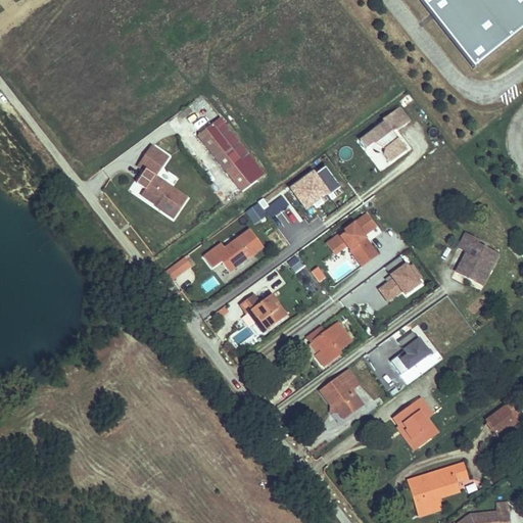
[(522,0),(418,0),(473,68),(522,29),(522,0)]
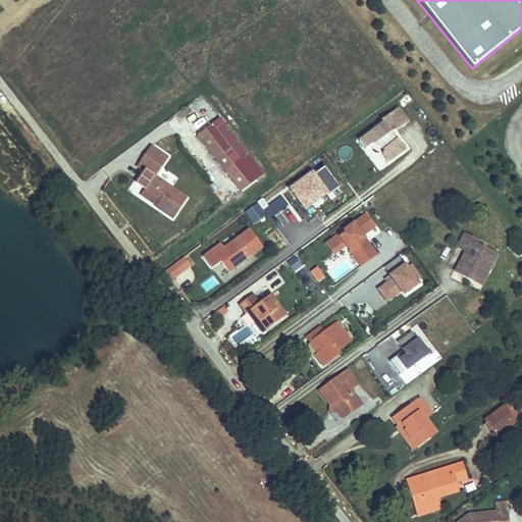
[(393,133),(392,132),(396,129),(397,131),(409,120),(398,105),(380,117),(384,122),(358,142),(365,150),(372,144),(383,149),(381,153),(388,162),(406,149),(393,133)]
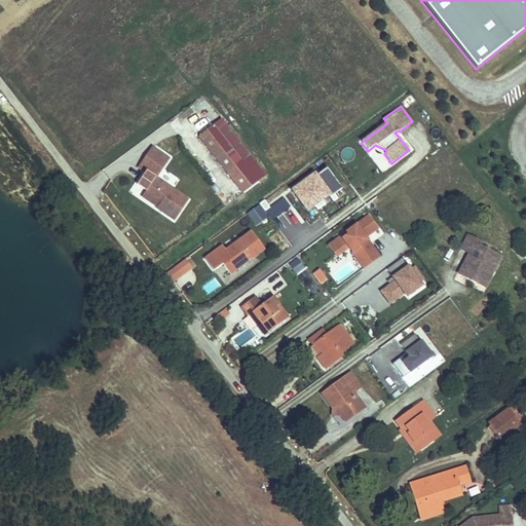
[(249,154),(220,118),(212,124),(240,161),(249,154)]
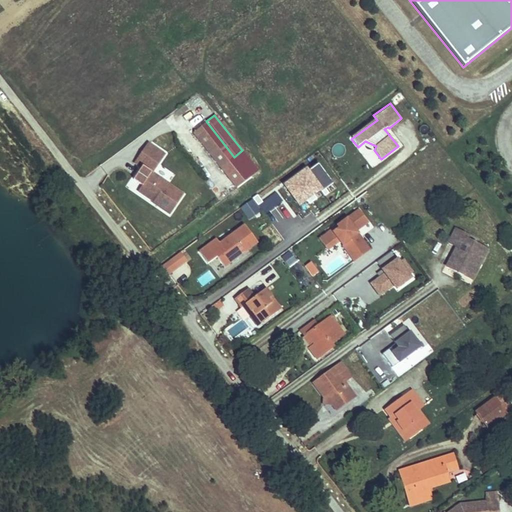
[(234,157),(206,121),(192,133),(236,188),(259,171),(242,150),(234,157)]
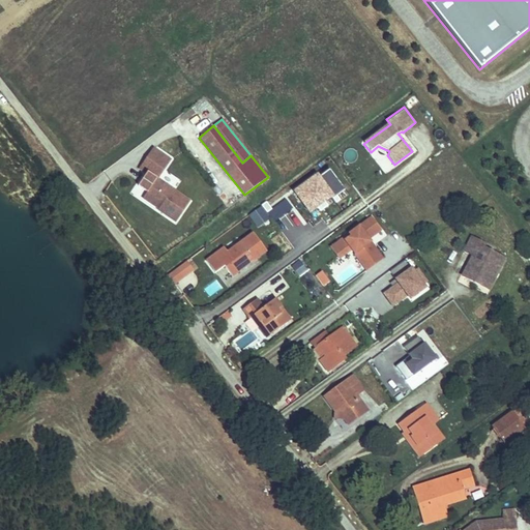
[(168,160),(152,149),(147,156),(164,167),(168,160)]
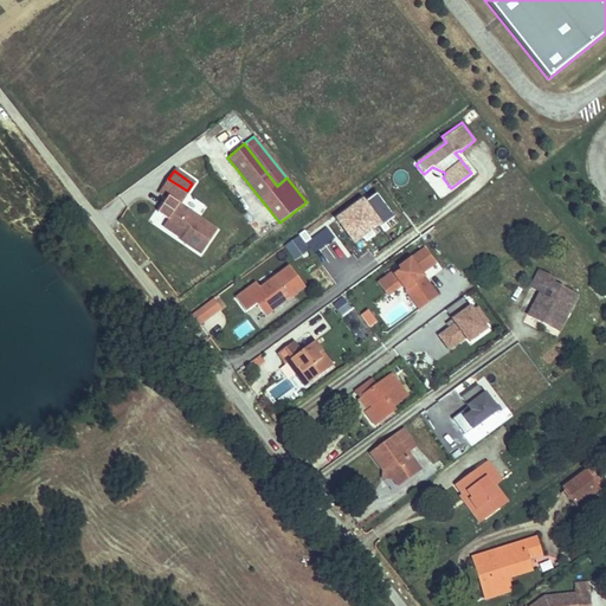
[(187,191),(168,179),(159,193),(166,198),(156,212),(167,219),(162,226),(178,237),(179,234),(182,237),(181,239),(180,240),(199,252),(214,230),(178,205),(187,191)]
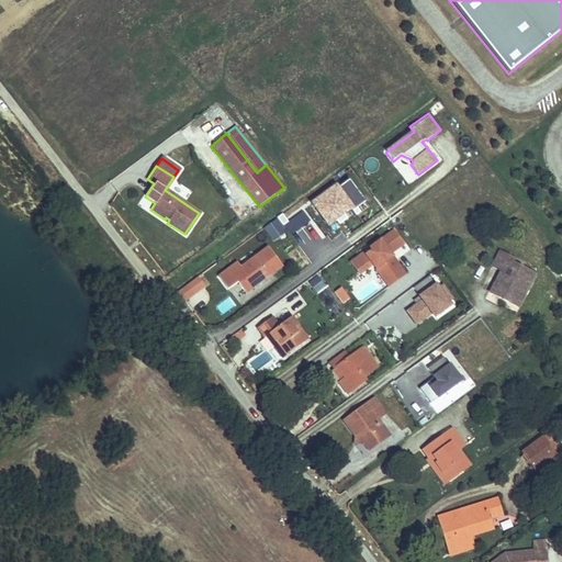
[(324,226),(363,203),(348,177),(308,200),(324,226)]
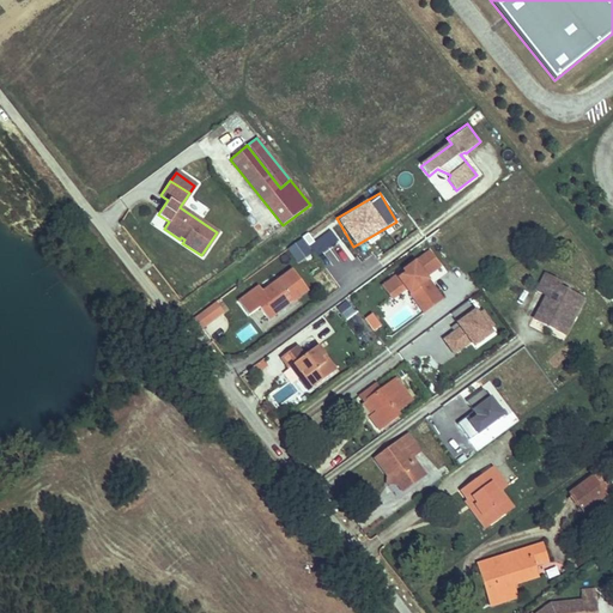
[(299,238),(286,250),(298,265),(313,252),(299,238)]
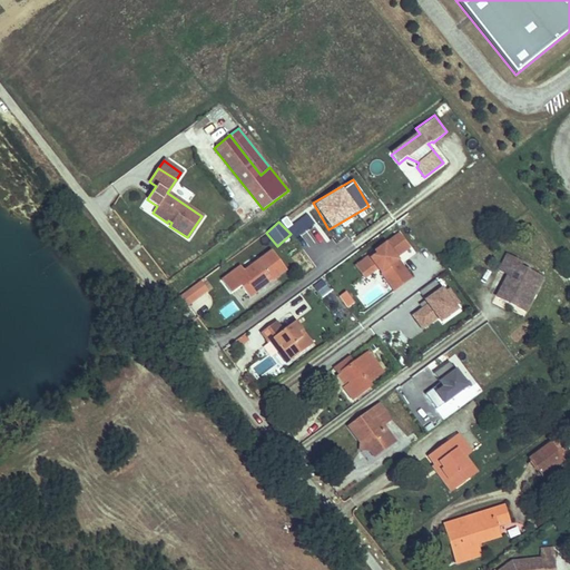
[(410,247),(400,234),(391,241),(401,255),(410,247)]
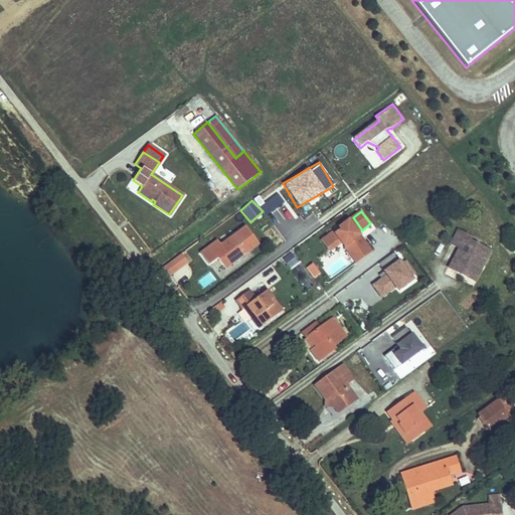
[(329,234),(322,240),(330,251),(341,242),(356,264),(372,251),(358,232),(362,230),(353,217),(339,227),(341,230),(331,237),(329,234)]
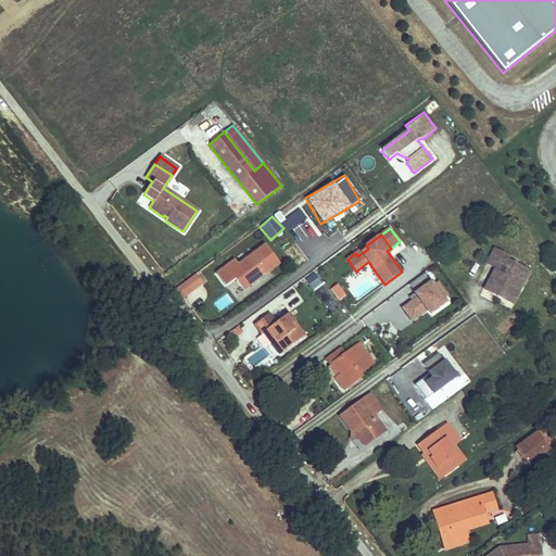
[(243,292),(279,265),(264,244),(237,265),(232,260),(214,274),(224,287),(234,279),(243,292)]
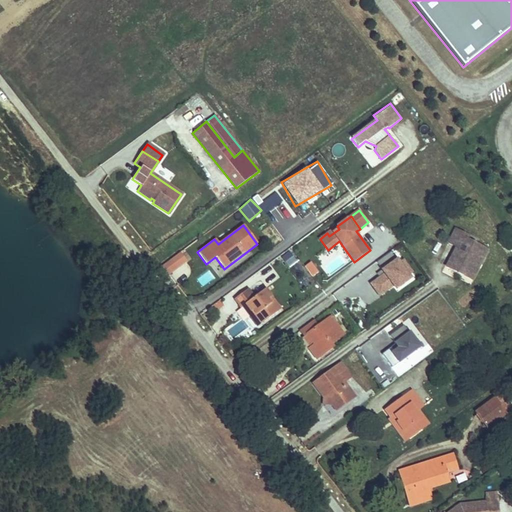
[(459,271),(473,278),(487,248),(467,238),(462,236),(464,232),(455,228),(448,242),(457,246),(448,264),(460,269),(459,271)]
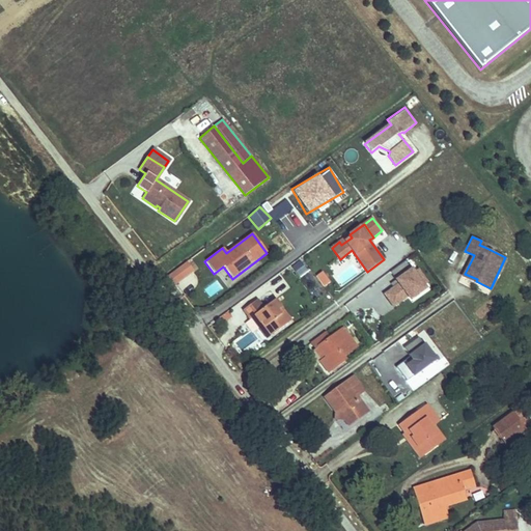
[(300,259),(290,267),(299,277),(308,271),(300,259)]
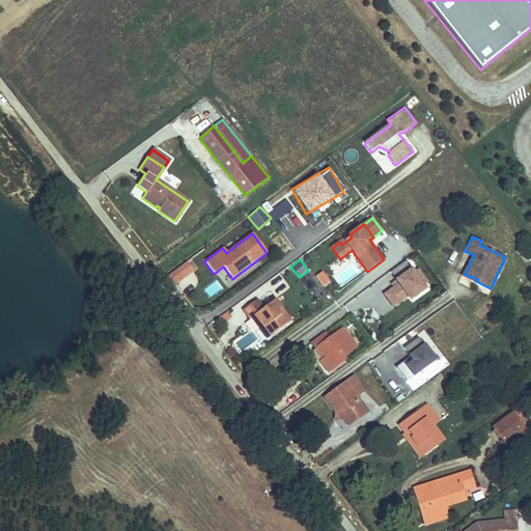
[(425,281),(417,269),(414,272),(404,259),(389,271),(395,279),(398,283),(392,286),(384,294),(392,305),(425,281)]
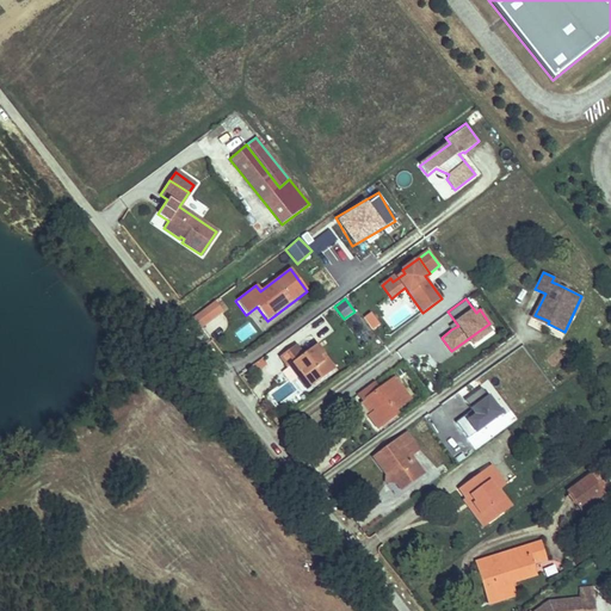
[(201,327),(220,313),(213,302),(192,316),(201,327)]
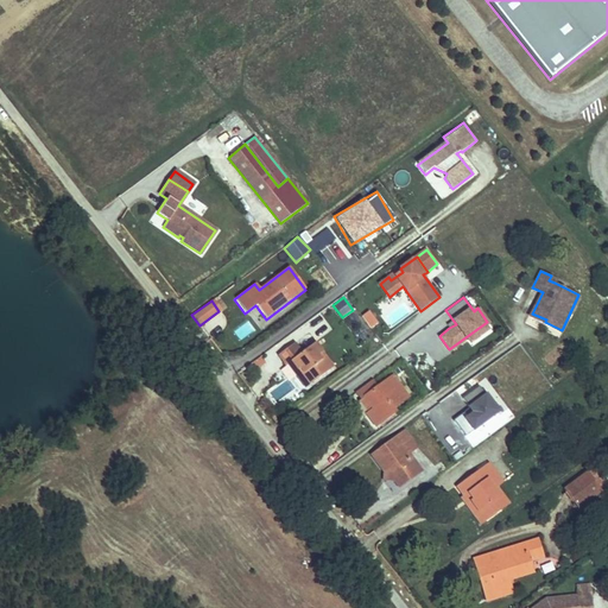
[(400,308),(387,316),(394,327),(407,317),(400,308)]
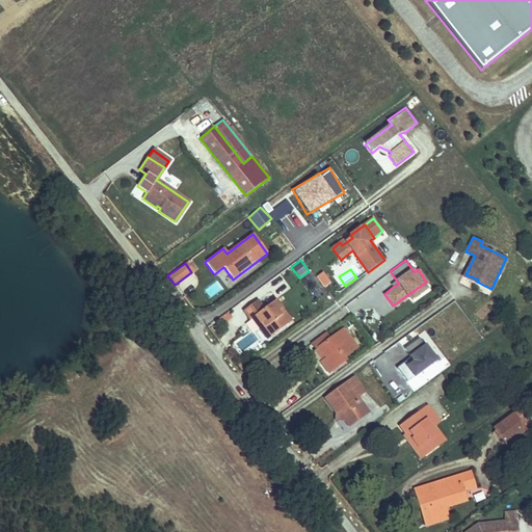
[(330,283),(323,272),(317,276),(324,287),(330,283)]
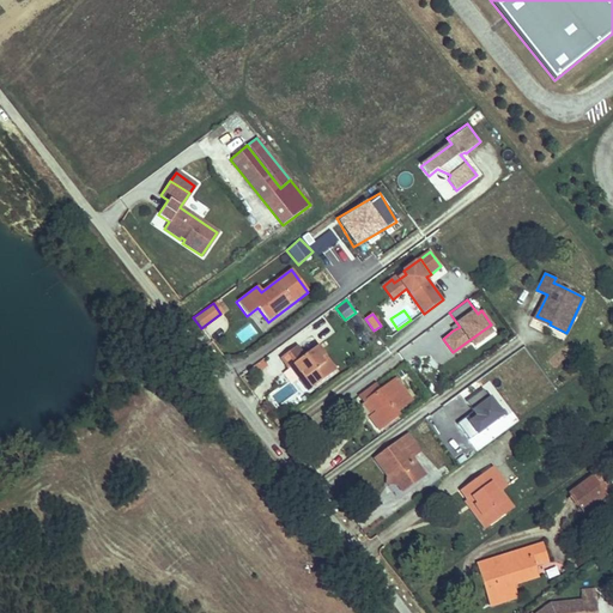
[(309,393),(337,372),(319,347),(304,358),(297,349),(284,359),(290,369),(295,366),(304,380),(301,382),(309,393)]
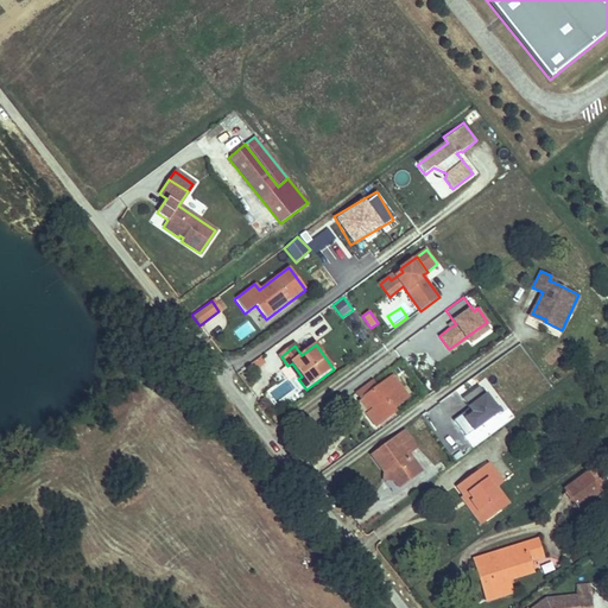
[(372,409),(369,411),(365,413),(373,426),(394,411),(391,407),(406,398),(394,380),(378,392),(371,381),(353,393),(358,400),(360,398),(363,396),(372,409)]
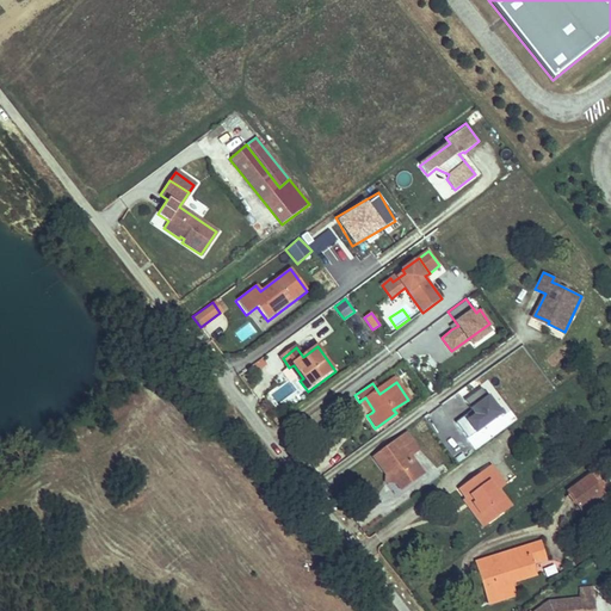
[(455,421),(467,437),(499,413),(480,387),(463,400),(474,414),(469,418),(466,413),(455,421)]
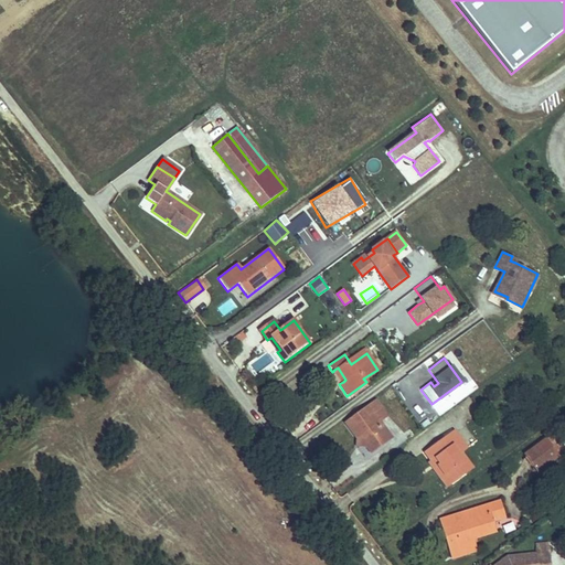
[(334,370),(343,382),(345,380),(338,368),(334,370)]
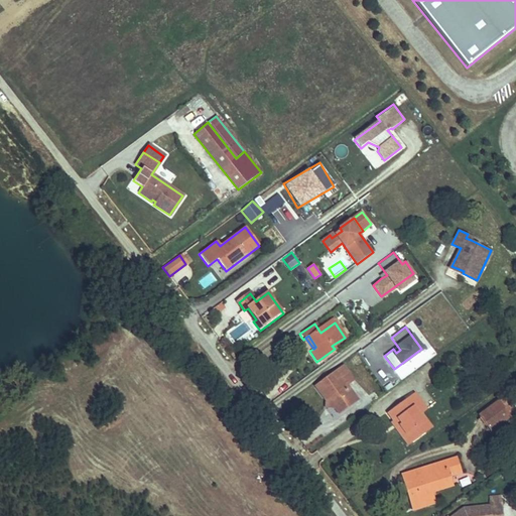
[(314,385),(325,399),(327,397),(334,407),(339,413),(355,401),(343,385),(352,379),(341,366),(314,385)]
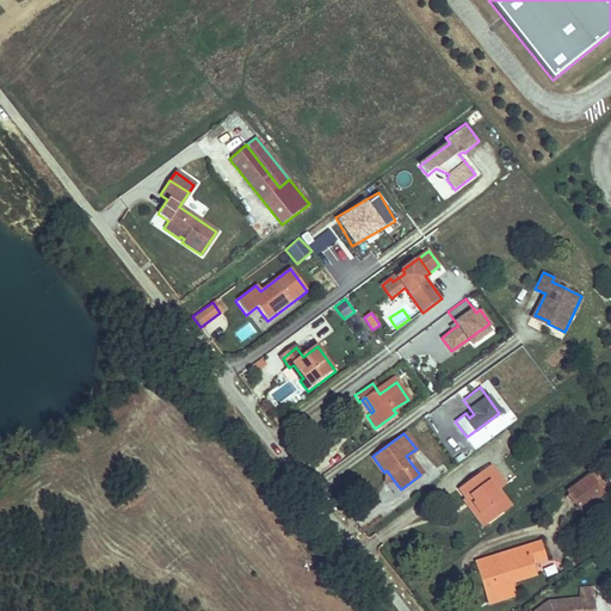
[(475,499),(488,517),(504,506),(498,498),(501,494),(497,487),(499,486),(506,481),(492,462),(483,469),(485,471),(477,476),(475,474),(461,485),(468,494),(473,491),(479,498),(475,499)]
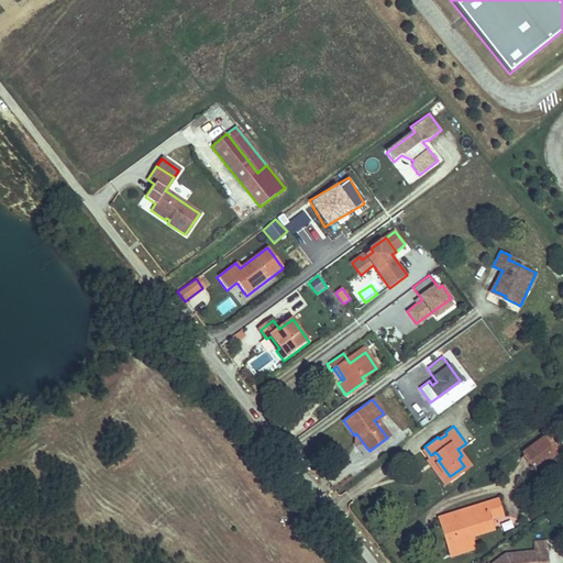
[(354,435),(354,445),(364,444),(356,433),(354,435)]
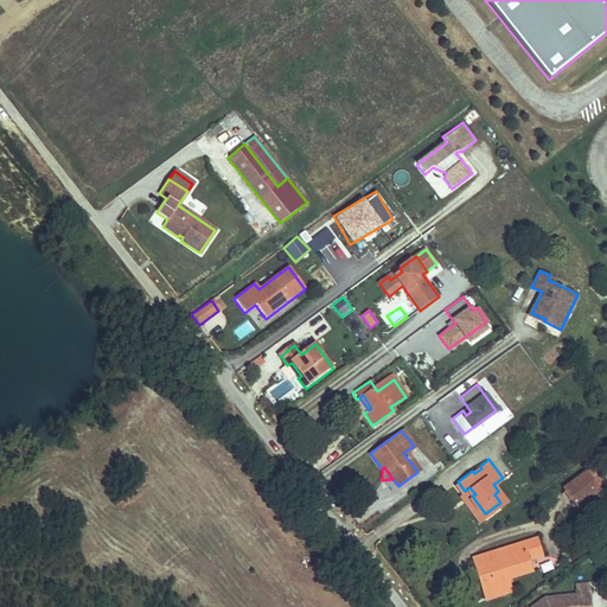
[(576,503),(596,487),(585,471),(564,486),(576,503)]
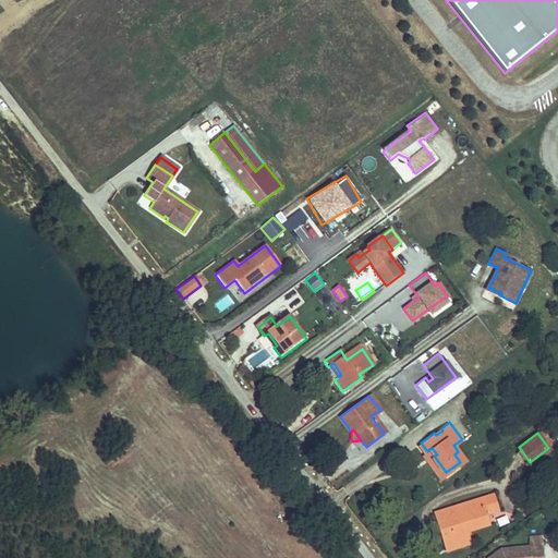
[(455,455),(460,462),(466,458),(456,444),(453,445),(458,451),(455,455)]
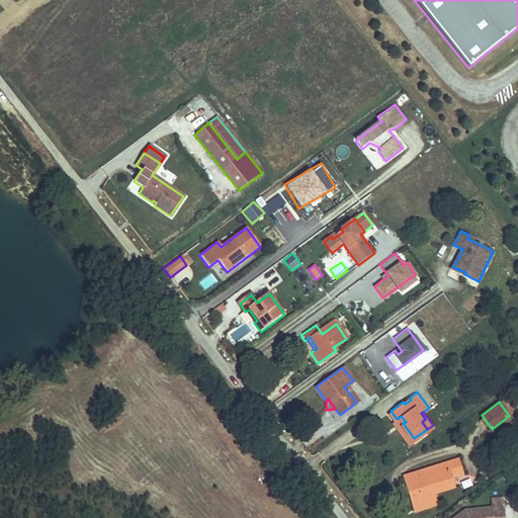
[(394,421),(410,442),(414,438),(403,423),(406,422),(401,416),(397,419),(394,421)]
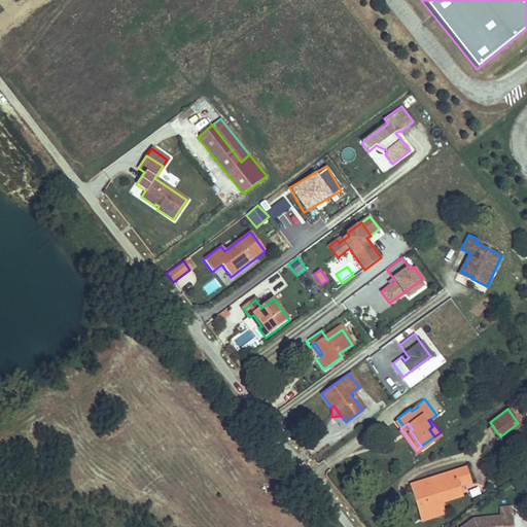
[(319,436),(306,448),(313,457),(326,446),(319,436)]
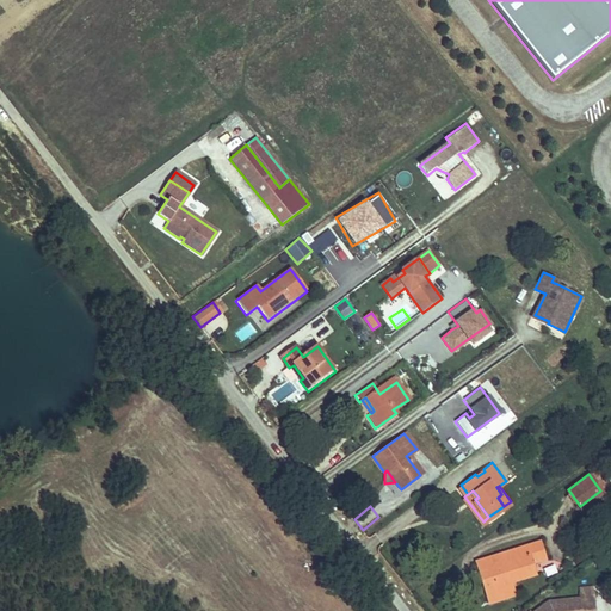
[(539,543),(476,563),(488,600),(511,593),(506,578),(532,569),(531,563),(544,560),(539,543)]
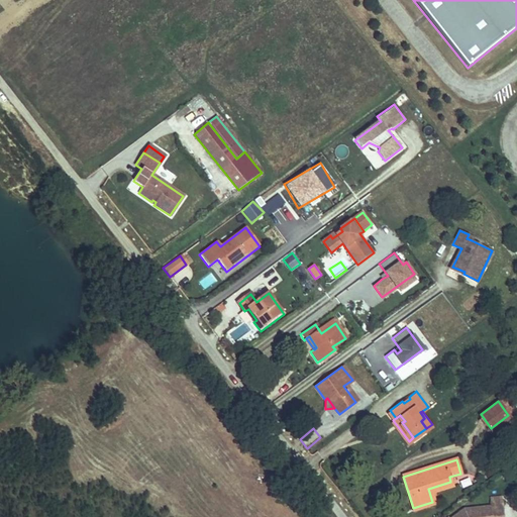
[(428,489),(432,502),(413,508),(414,512),(437,504),(434,493),(452,488),(450,482),(428,489)]
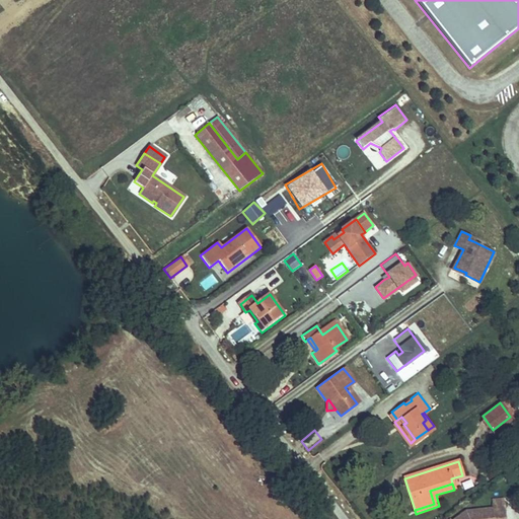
[(468,512),(457,518),(507,518),(506,504),(494,505),(494,510),(468,512)]
